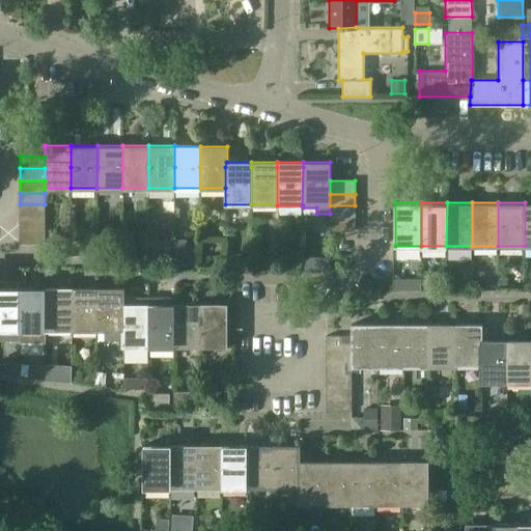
[(45,204),(20,204),(20,218),(45,218),(45,204)]
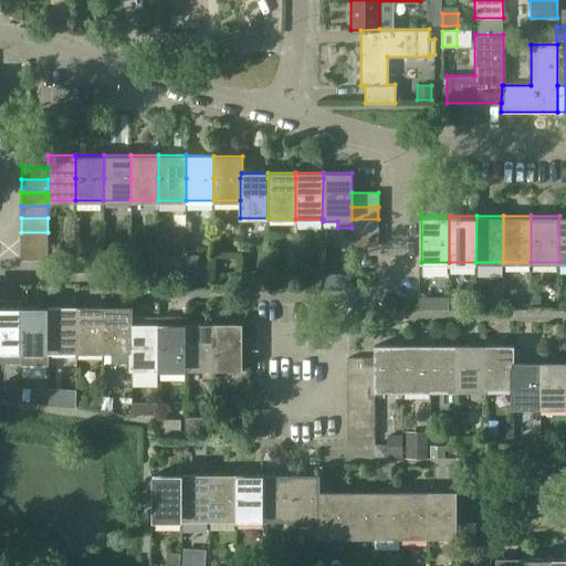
[(352,228),(352,232),(378,232),(378,219),(352,219),(352,228)]
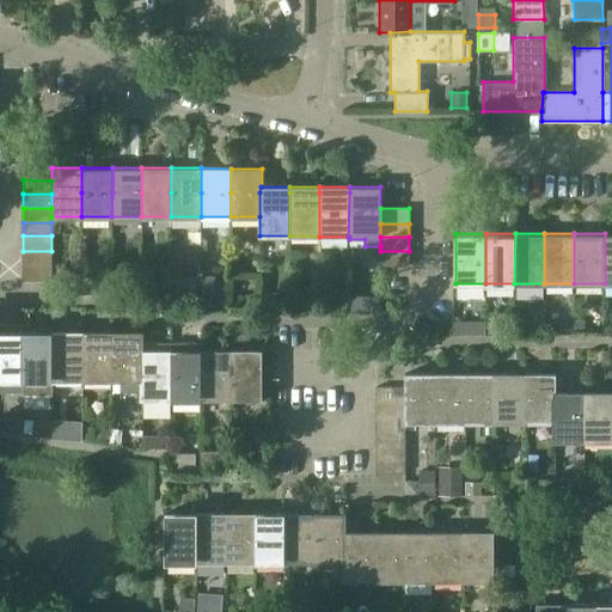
[(23,264),(51,264),(51,251),(23,251),(23,264)]
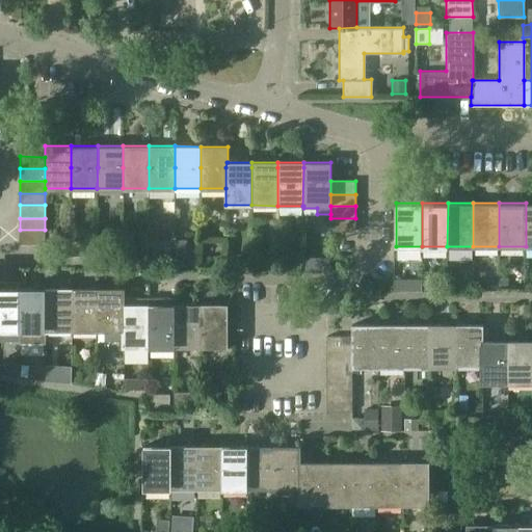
[(355,218),(330,218),(330,231),(355,232),(355,218)]
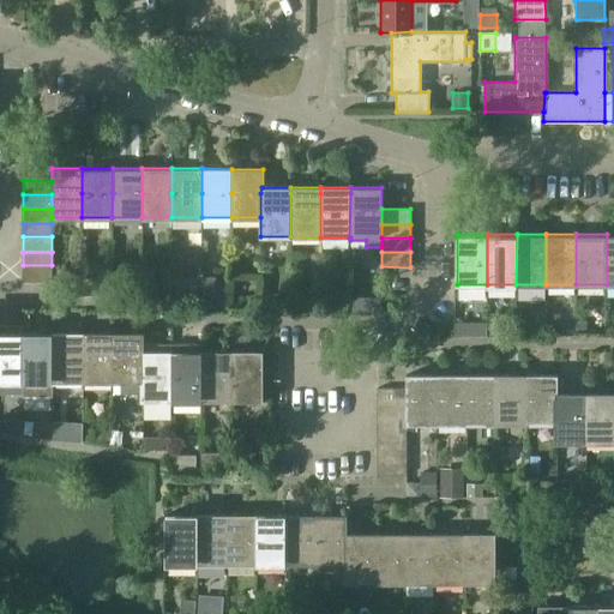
[(52,281),(52,265),(23,265),(23,281),(52,281)]
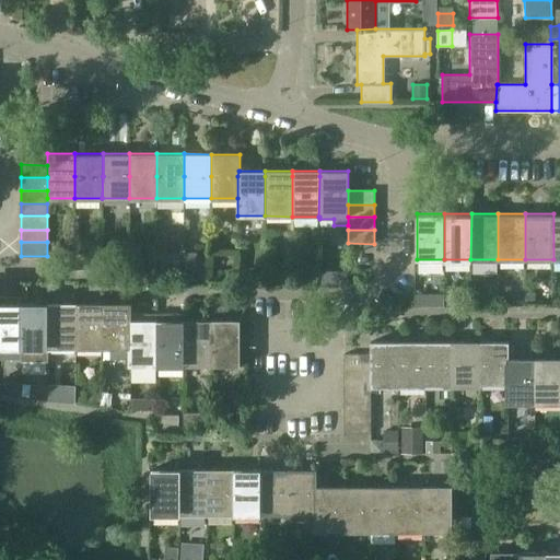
[(102,245),(102,258),(113,258),(113,245),(102,245)]
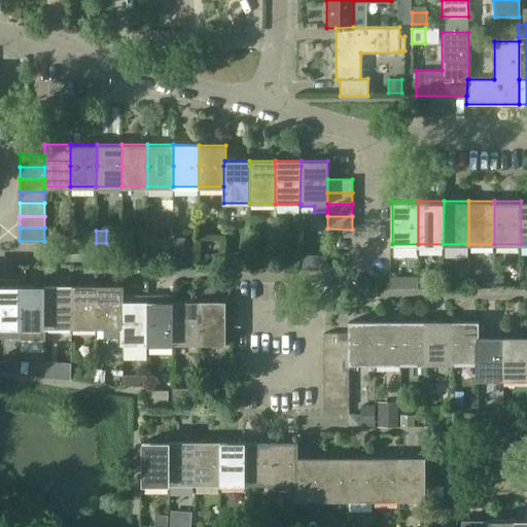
[(174,253),(182,254),(184,254),(185,238),(174,238),(174,253)]
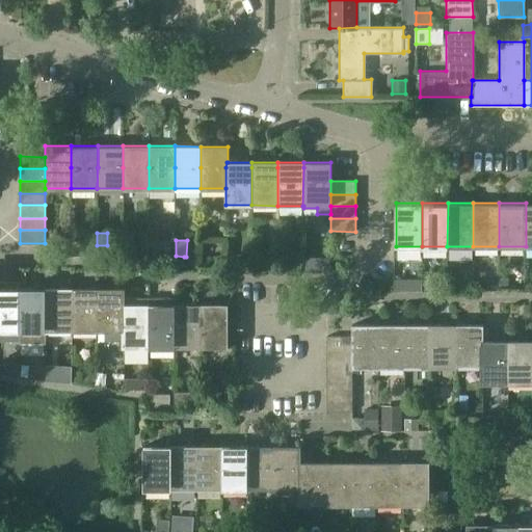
[(171,247),(154,247),(154,260),(171,260),(171,247)]
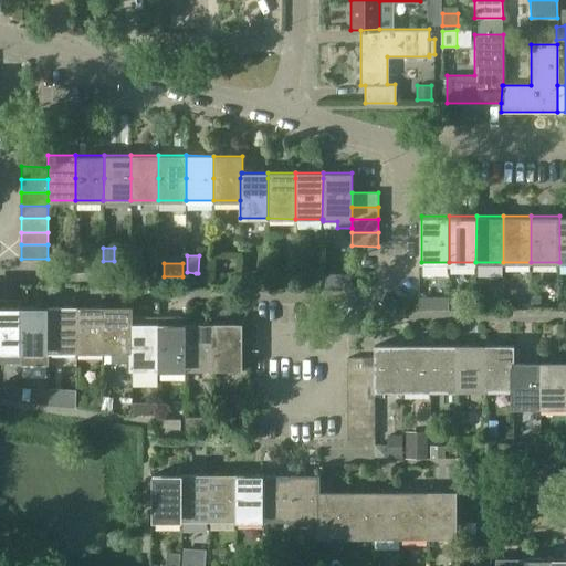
[(145,268),(145,271),(145,287),(156,287),(157,268),(145,268)]
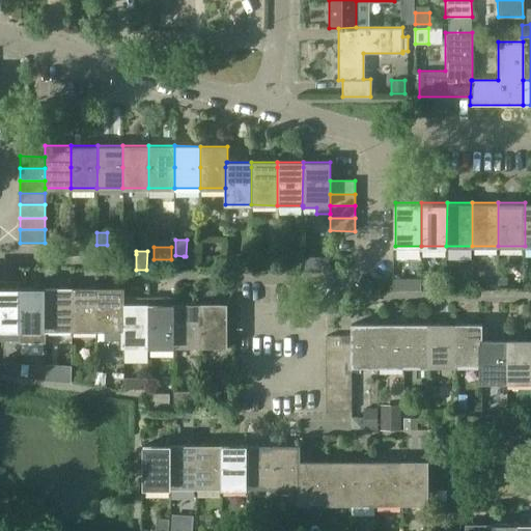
[(175,255),(174,266),(184,266),(184,256),(175,255)]
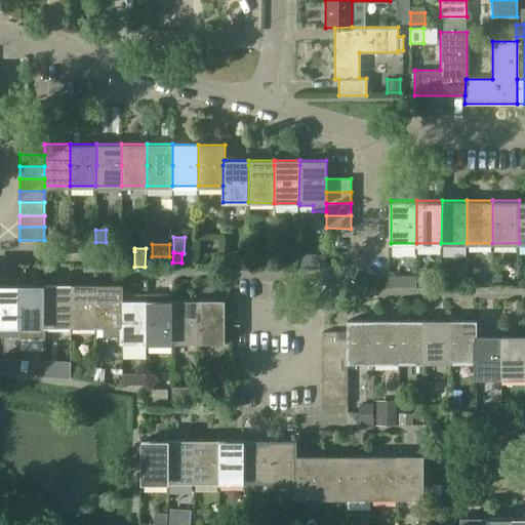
[(326,255),(301,255),(301,269),(326,269),(326,255)]
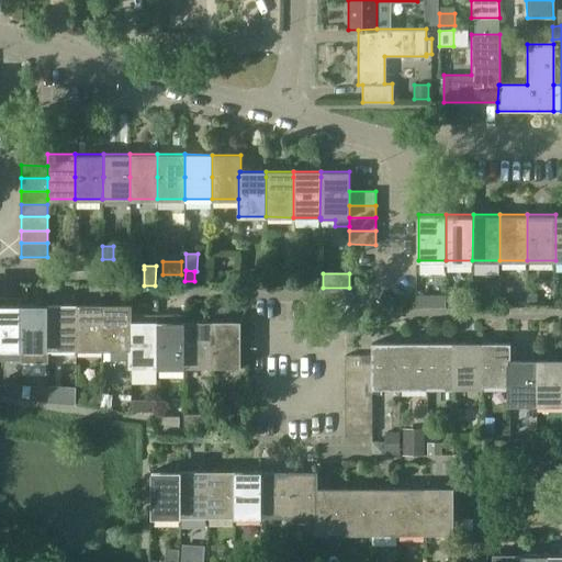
[(501,288),(501,299),(513,299),(513,288),(501,288)]
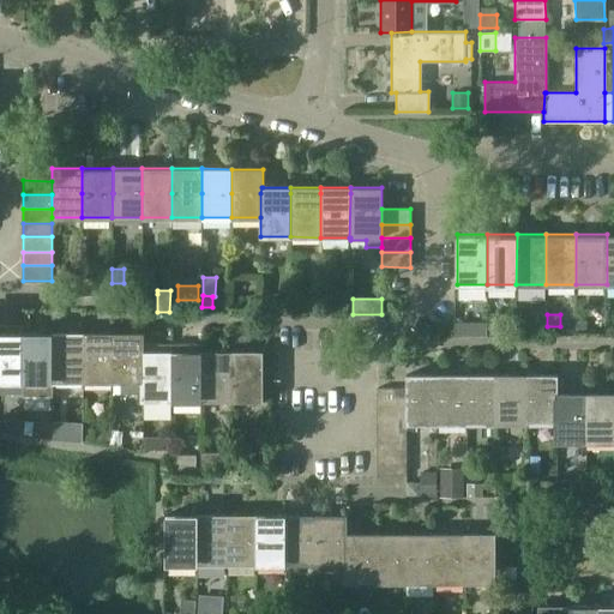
[(489,332),(500,332),(500,315),(489,315),(489,332)]
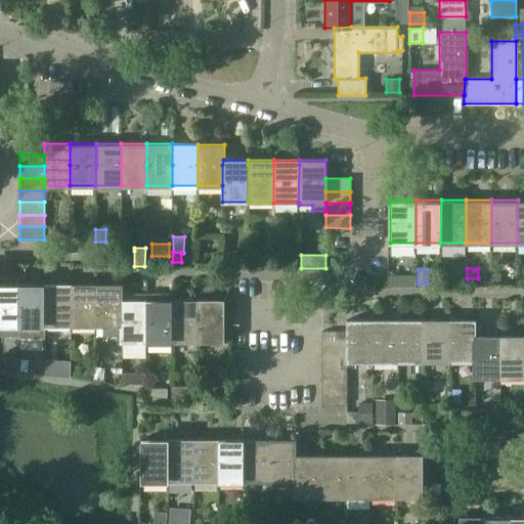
[(500,285),(500,273),(491,273),(491,285),(500,285)]
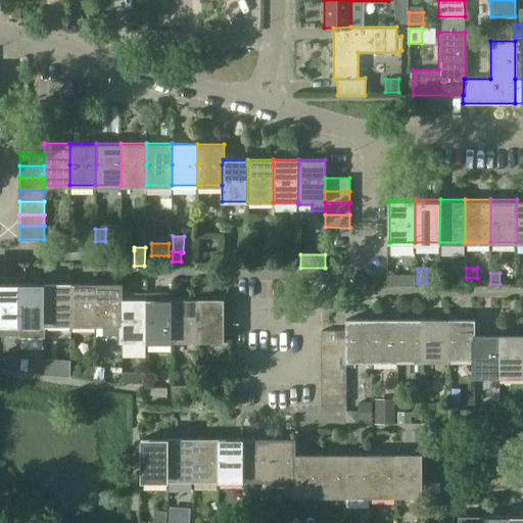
[(388,286),(389,286),(397,286),(397,274),(388,274),(388,286)]
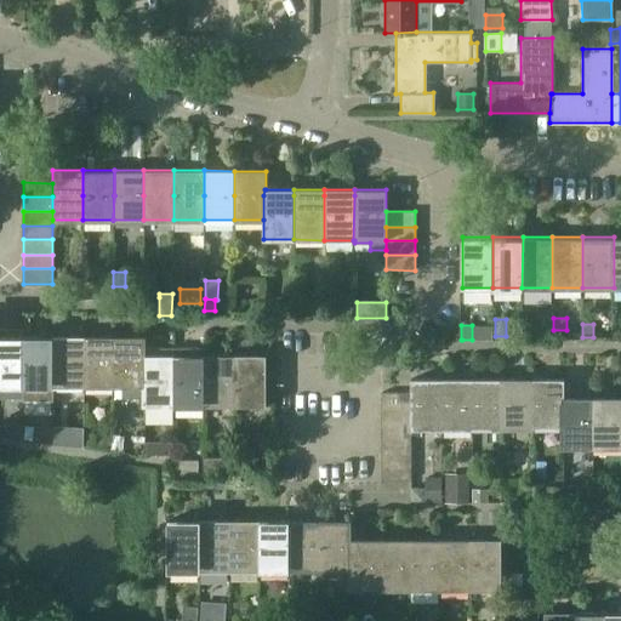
[(234,346),(252,346),(252,332),(234,332),(234,346)]
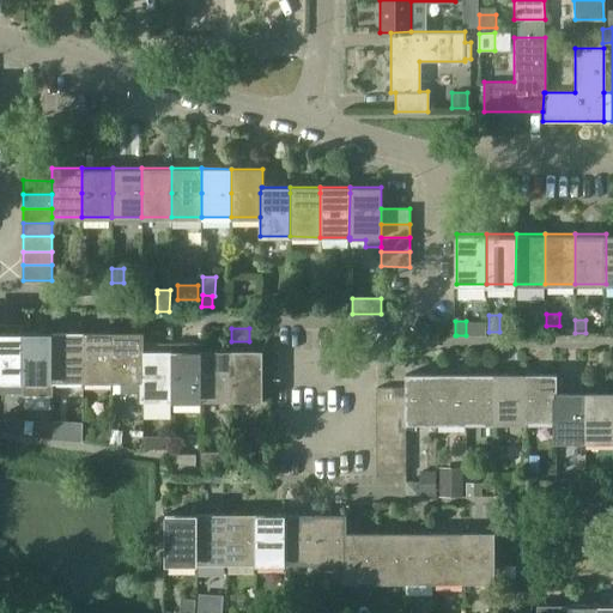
[(0,381),(22,382),(22,332),(0,332),(0,381)]
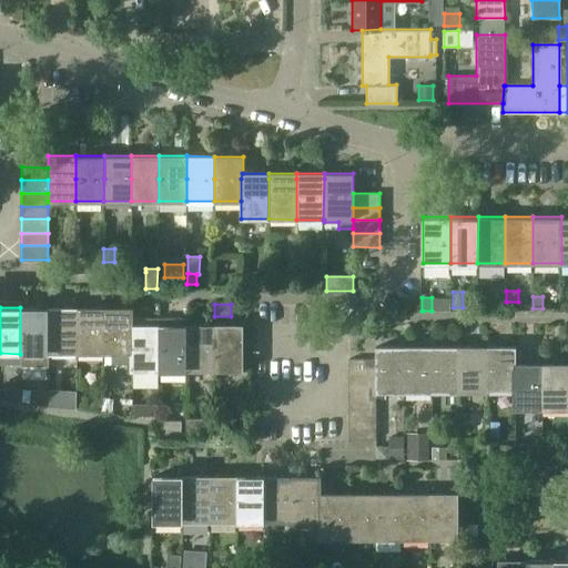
[(49,307),(20,307),(20,354),(21,354),(21,366),(49,366),(49,354),(49,307)]
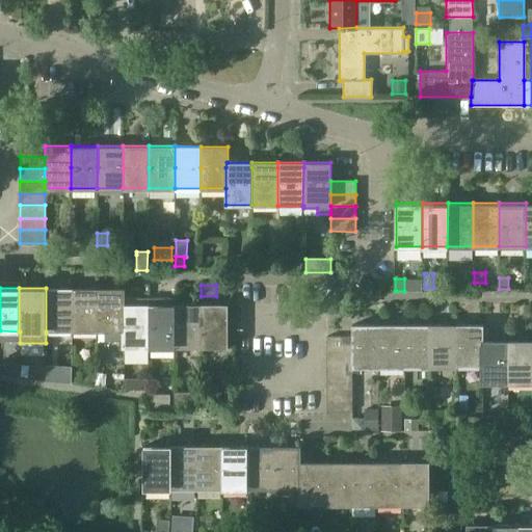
[(46,331),(72,331),(72,288),(46,288),(46,331)]
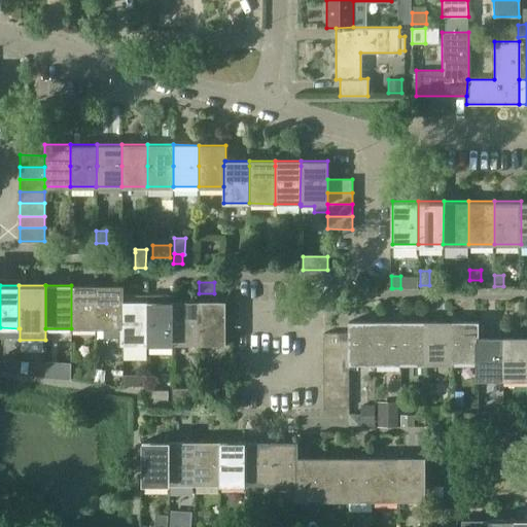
[(96,285),(71,285),(71,328),(97,328),(96,285)]
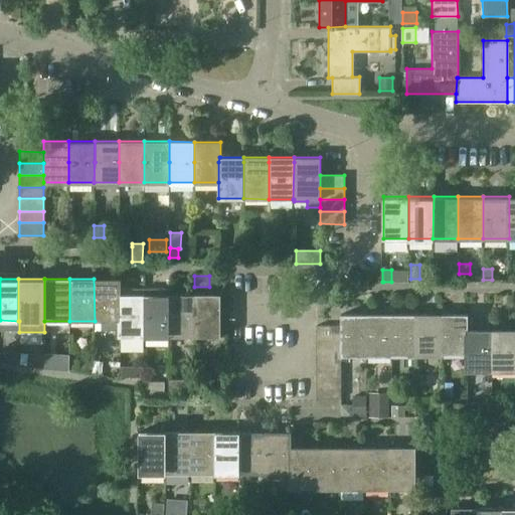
[(95,321),(119,321),(120,321),(120,295),(121,295),(121,289),(121,279),(94,279),(95,321)]
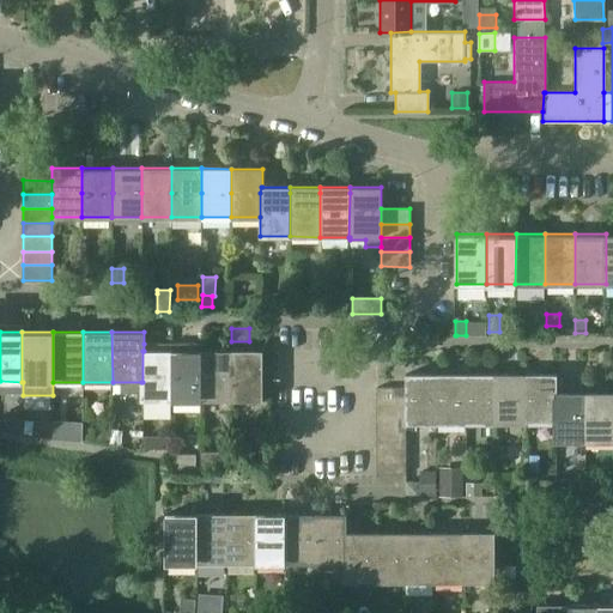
[(174,344),(173,351),(171,351),(171,401),(201,401),(201,351),(201,343),(174,344)]
